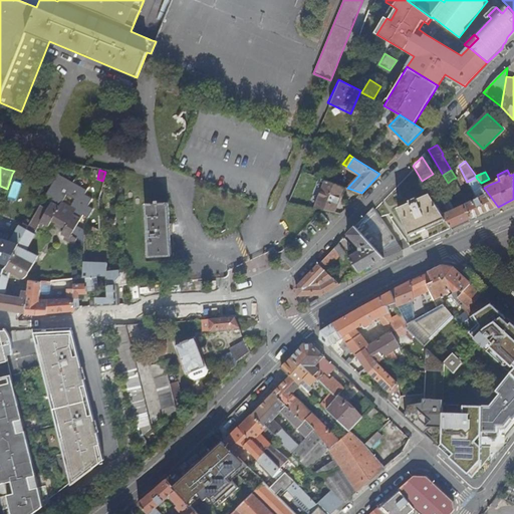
[(5,270),(0,286),(0,308),(13,310),(26,312),(26,313),(29,291),(22,291),(22,297),(6,295),(9,277),(11,272),(24,279),(28,276),(38,256),(27,251),(36,234),(34,233),(39,223),(43,225),(44,222),(49,224),(51,221),(57,224),(63,228),(62,231),(64,232),(62,236),(67,238),(70,240),(68,243),(75,247),(79,240),(85,244),(85,231),(77,226),(84,214),(89,217),(93,210),(88,207),(92,199),(85,195),(86,191),(58,176),(53,185),(47,195),(53,199),(48,209),(41,205),(31,222),(29,226),(24,234),(7,265),(5,270)]
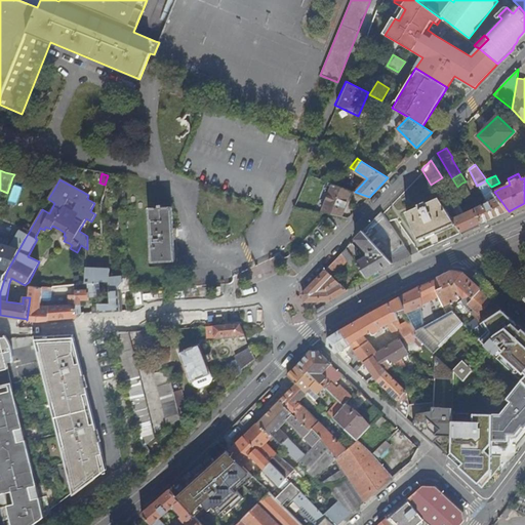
[(486,180),(481,184),(489,202),(457,216),(449,205),(445,207),(455,223),(461,232),(509,211),(494,192),(491,187),(486,180)]
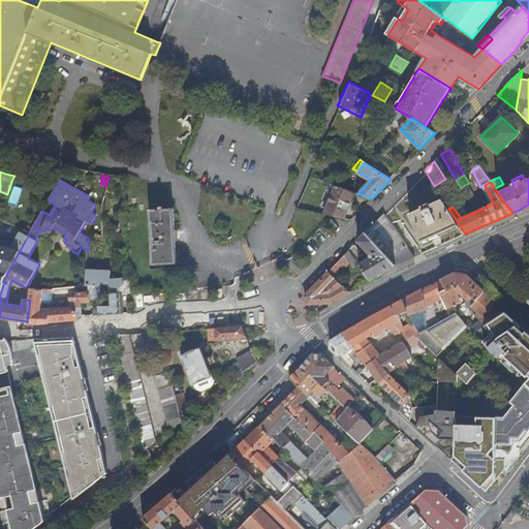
[(345,218),(354,192),(332,184),(329,193),(332,194),(324,215),(333,216),(345,218)]
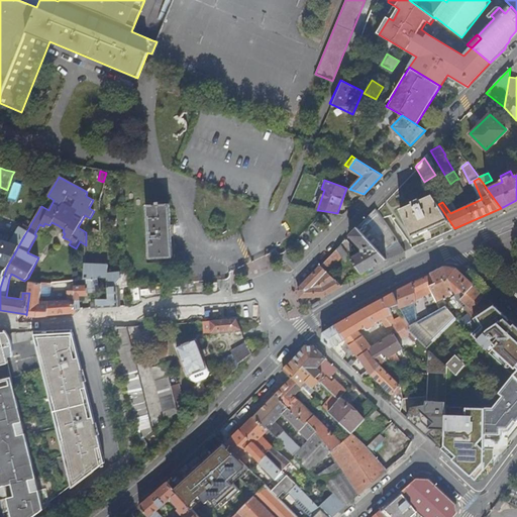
[(455,180),(450,184),(460,200),(467,197),(455,180)]
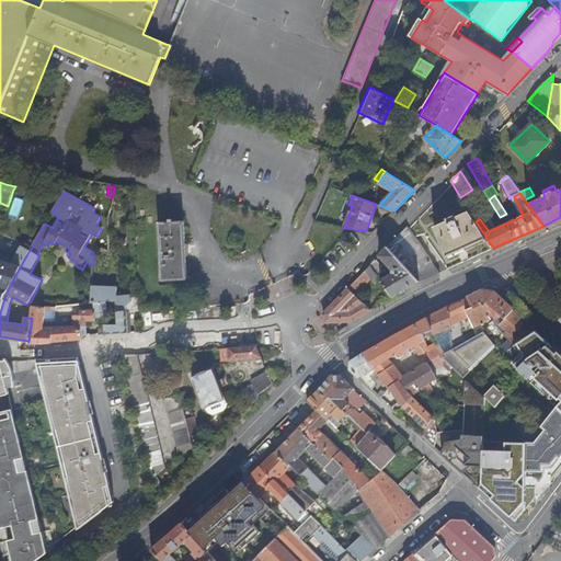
[(534,195),(525,199),(528,205),(534,202),(533,201),(535,199),(534,195)]
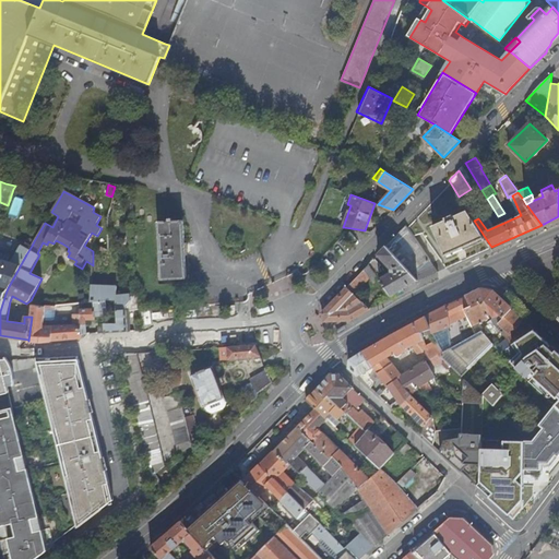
[(13,197),(9,215),(16,216),(21,199),(13,197)]
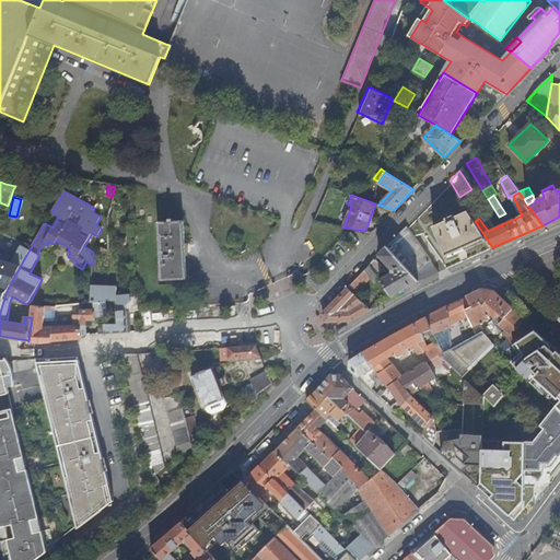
[(447,256),(486,237),(475,221),(468,210),(455,216),(454,214),(445,218),(446,220),(433,225),(447,256)]
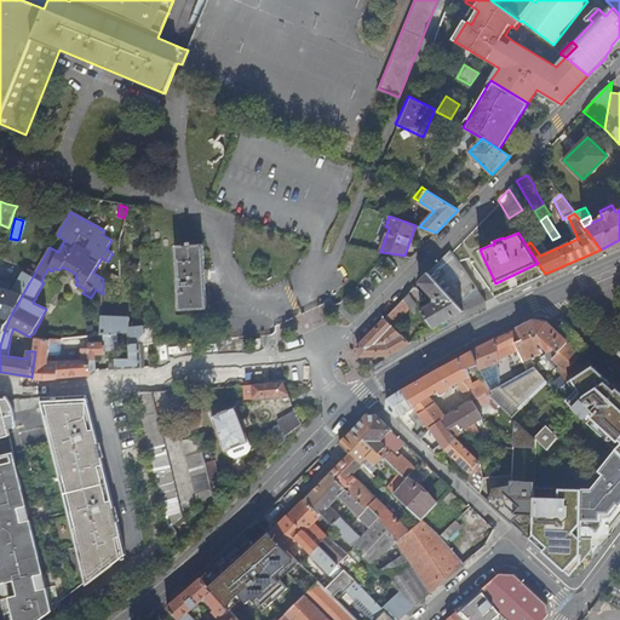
[(188,242),(188,245),(176,246),(179,310),(207,308),(205,244),(193,245),(191,242),(188,242)]
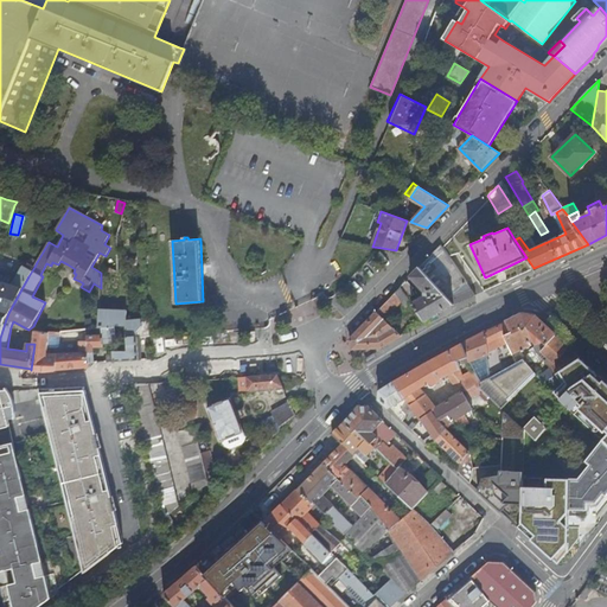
[(441,247),(420,267),(454,304),(475,294),(441,247)]
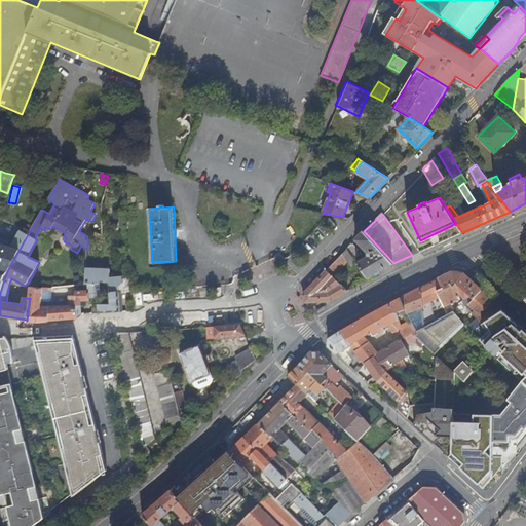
[(0,234),(4,223),(1,222),(0,225),(0,268),(7,271),(25,239),(30,231),(27,229),(25,229),(23,232),(21,231),(14,240),(11,247),(0,242),(0,234)]
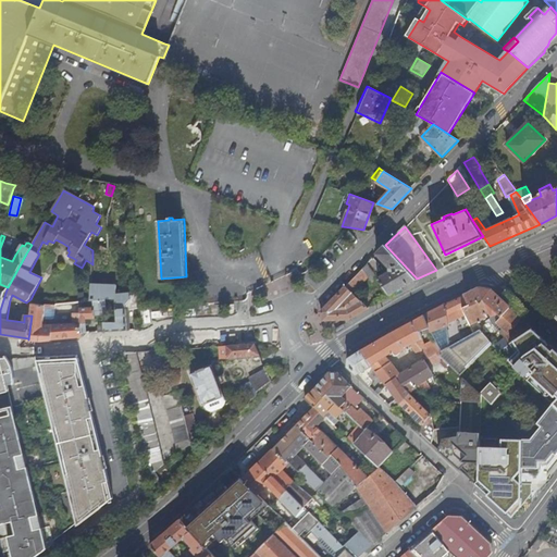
[(390,270),(379,277),(391,295),(393,294),(416,279),(417,279),(385,245),(375,255),(379,259),(381,257),(391,265),(390,270)]
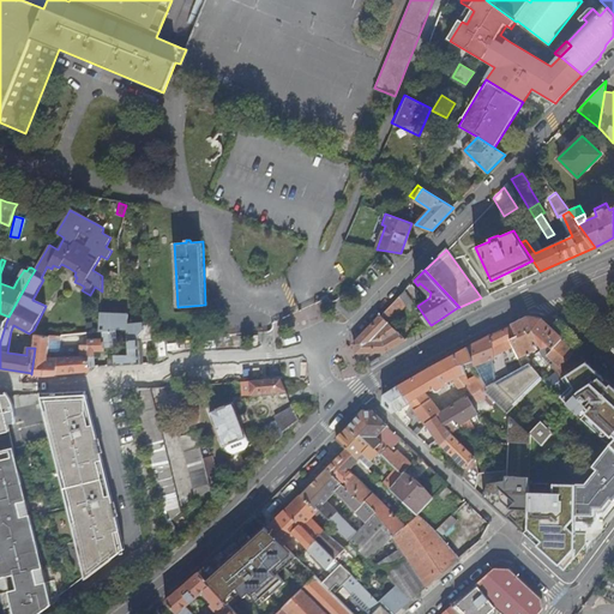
[(17,281),(0,275),(0,283),(13,288),(17,281)]
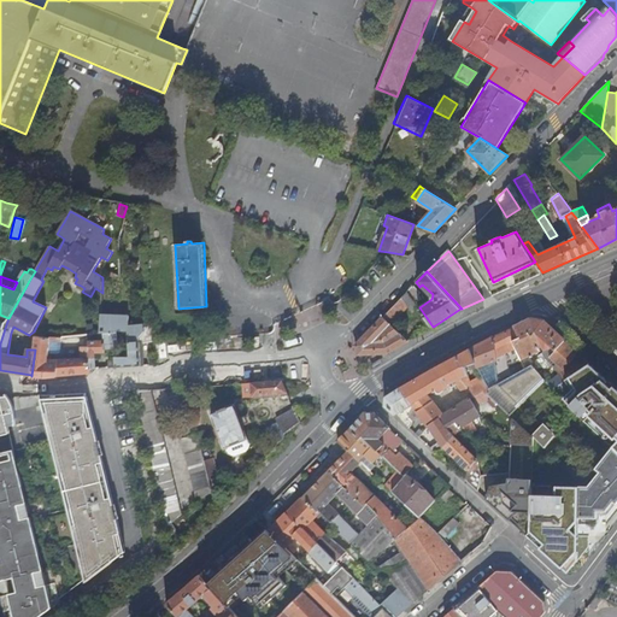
[(422,292),(413,285),(407,291),(417,303),(422,298),(419,294),(422,292)]
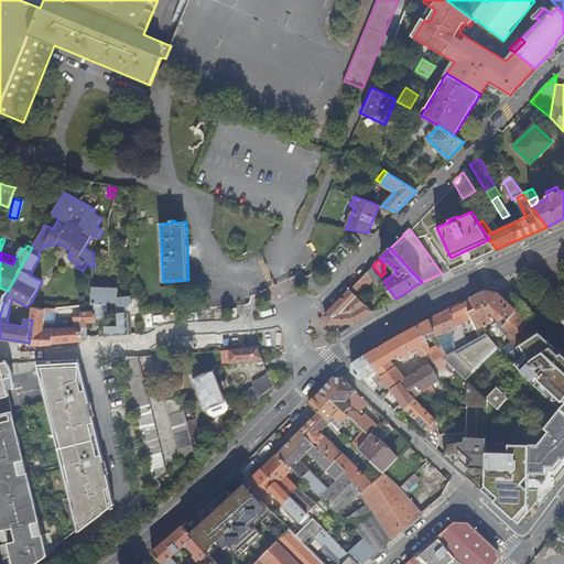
[(373,280),(389,302),(396,299),(383,281),(381,277),(372,266),(333,308),(325,316),(328,324),(334,323),(355,322),(373,312),(357,296),(373,280)]
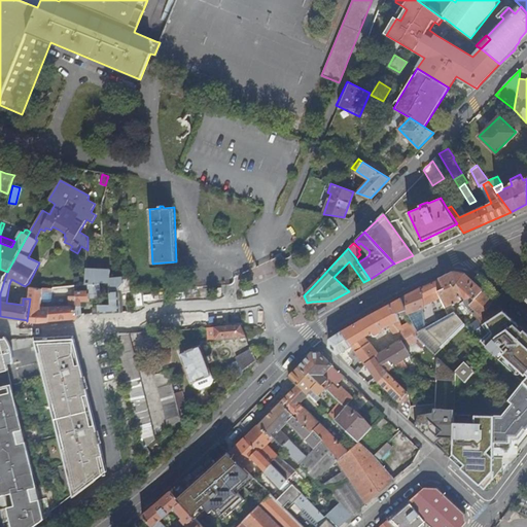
[(76,306),(77,315),(78,315),(82,315),(81,302),(90,301),(90,299),(102,297),(101,283),(111,284),(111,293),(119,292),(119,288),(125,283),(125,282),(124,280),(124,279),(111,279),(111,270),(88,270),(86,280),(86,285),(90,284),(90,290),(77,291),(76,291),(76,296),(76,306)]
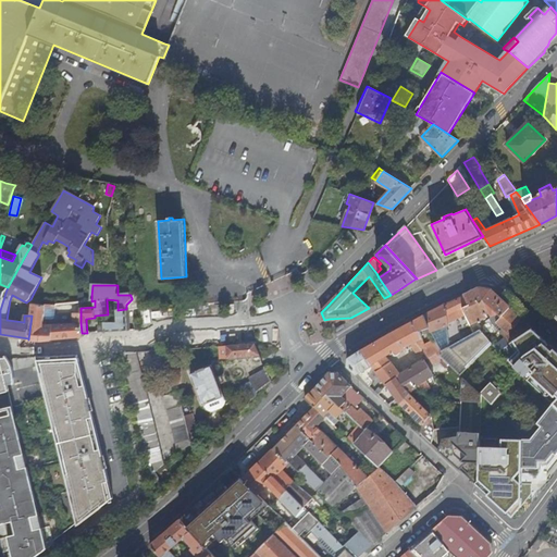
[(492,322),(510,345),(511,344),(534,329),(492,289),(481,287),(466,295),(471,305),(465,308),(467,313),(472,324),(471,324),(474,332),(481,329),(483,327),(481,323),(482,322),(481,321),(489,317),(487,314),(491,313),(494,321),(492,322)]
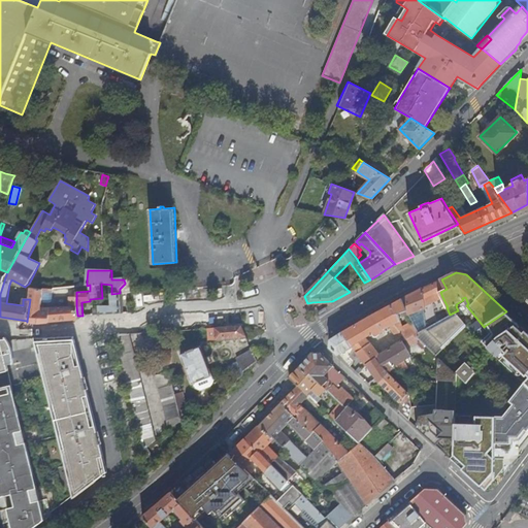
[(123,293),(128,292),(130,292),(129,279),(125,281),(124,281),(125,283),(125,284),(120,289),(120,293),(123,293)]
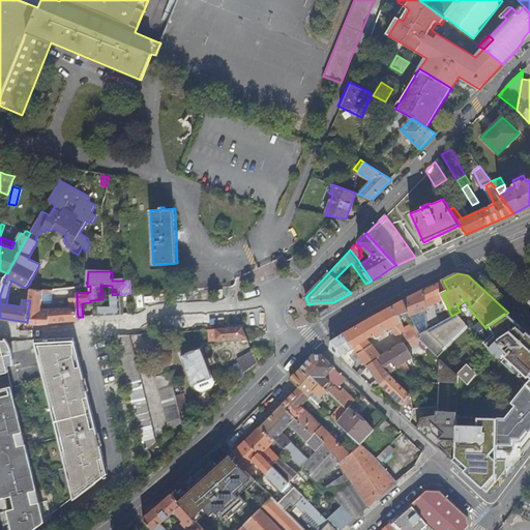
[(442,312),(448,308),(449,308),(444,298),(442,300),(440,298),(438,299),(437,296),(442,293),(448,290),(443,281),(424,290),(428,315),(430,328),(440,322),(444,318),(442,312)]
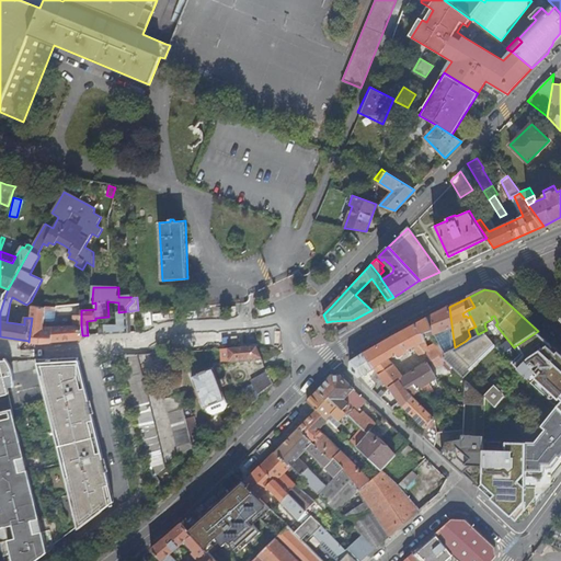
[(46,312),(50,312),(53,312),(53,306),(46,306),(46,308),(33,307),(32,318),(29,342),(41,343),(46,343),(52,342),(55,325),(45,327),(45,319),(45,318),(46,312)]
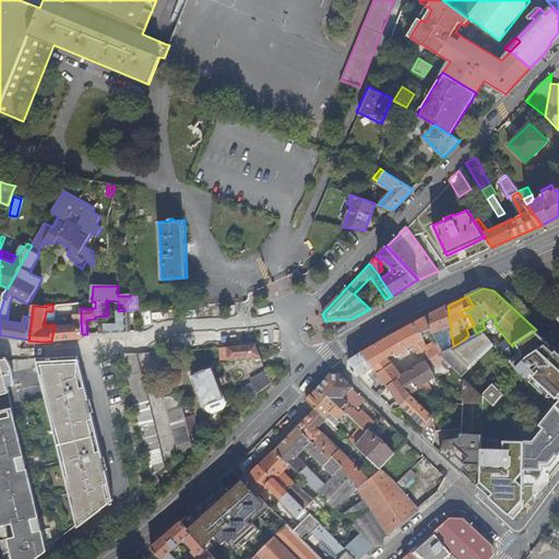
[(439,336),(451,332),(448,306),(427,317),(433,332),(432,332),(435,335),(435,336),(437,341),(440,346),(443,345),(439,336)]
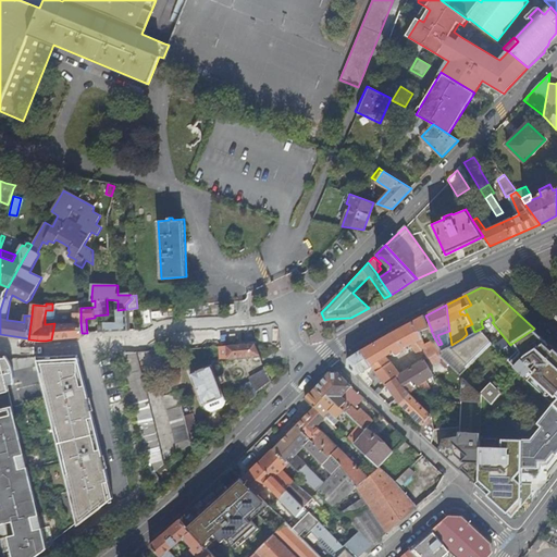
[(100,325),(100,332),(106,332),(122,331),(127,331),(131,331),(130,322),(127,322),(127,317),(130,317),(130,309),(126,309),(118,310),(119,322),(106,322),(106,325),(100,325)]
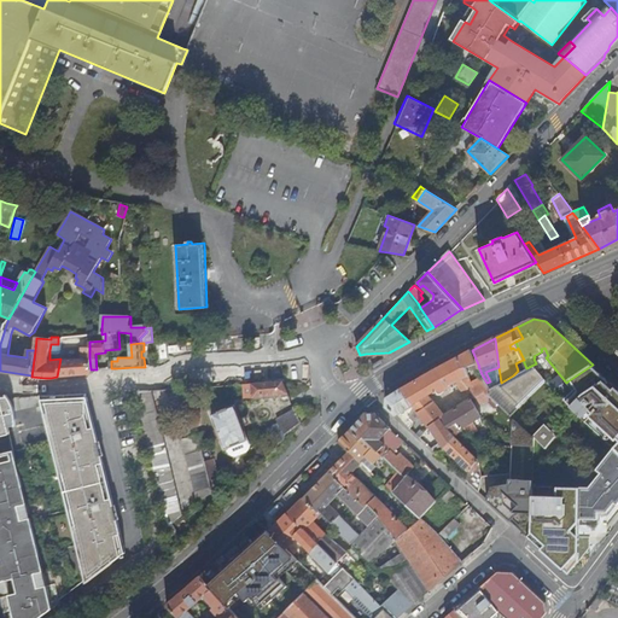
[(479,404),(491,397),(489,395),(491,392),(489,389),(487,383),(483,377),(472,383),(470,372),(467,368),(474,365),(476,368),(478,367),(479,367),(472,350),(423,377),(402,389),(414,406),(417,408),(419,412),(435,402),(429,395),(437,391),(441,396),(450,389),(452,390),(454,388),(452,385),(456,382),(466,395),(468,396),(472,392),(479,404)]
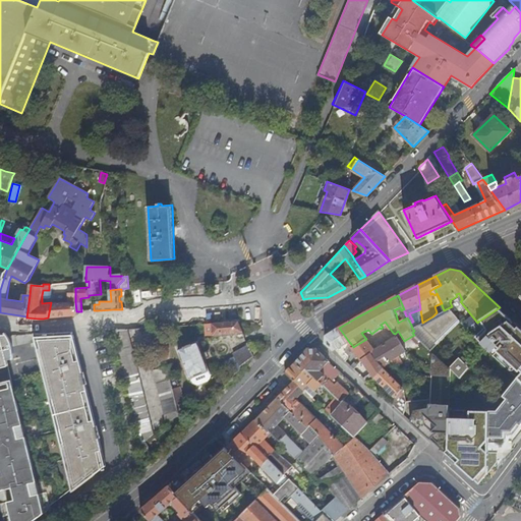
[(422,323),(412,328),(414,331),(412,333),(414,335),(416,337),(424,344),(430,350),(462,319),(450,307),(444,310),(432,316),(422,323)]
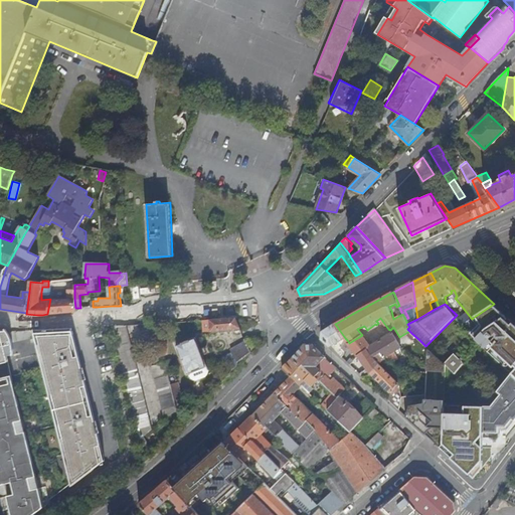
[(514,323),(494,304),(473,318),(481,325),(472,332),(486,348),(491,342),(497,348),(494,352),(508,366),(510,363),(514,367),(514,370),(513,373),(514,375),(514,323)]
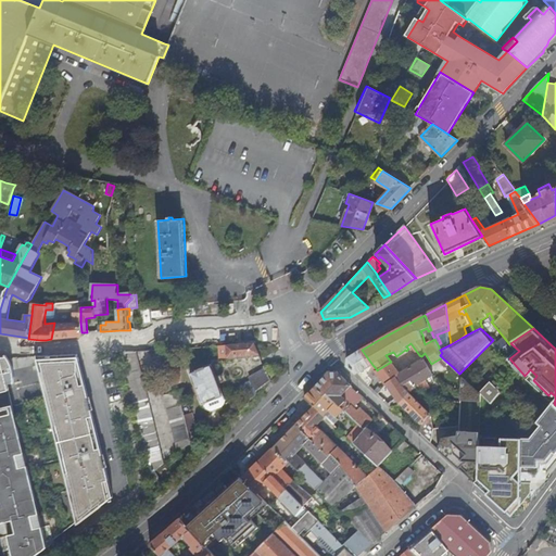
[(224,358),(260,354),(254,344),(227,346),(226,344),(223,344),(224,358)]
